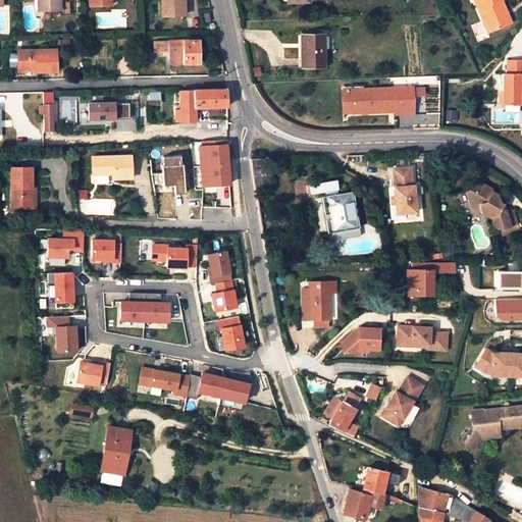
[(37,0),(38,10),(60,10),(59,0),(37,0)]
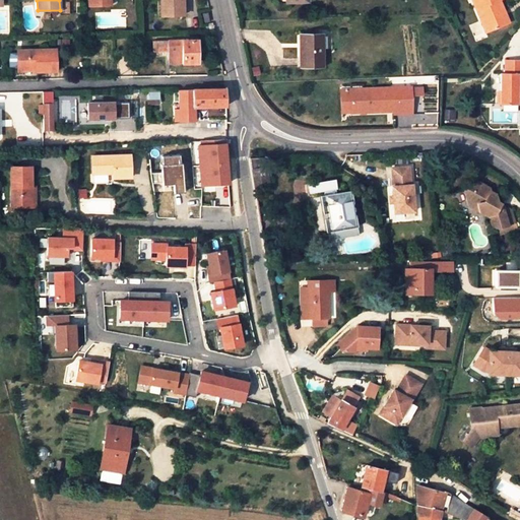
[(66,0),(59,0),(60,10),(60,15),(70,15),(69,1),(67,1),(66,0)]
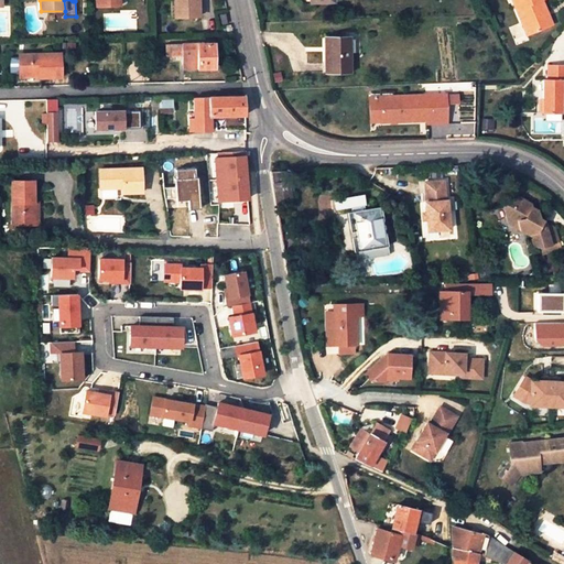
[(96,0),(97,10),(120,9),(119,0),(96,0)]
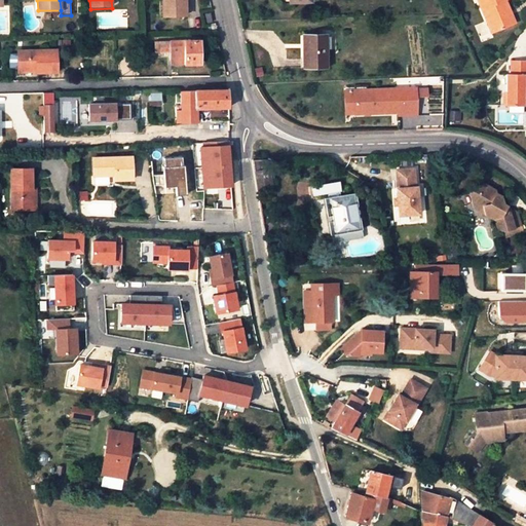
[(162,0),(162,13),(185,13),(184,0),(162,0)]
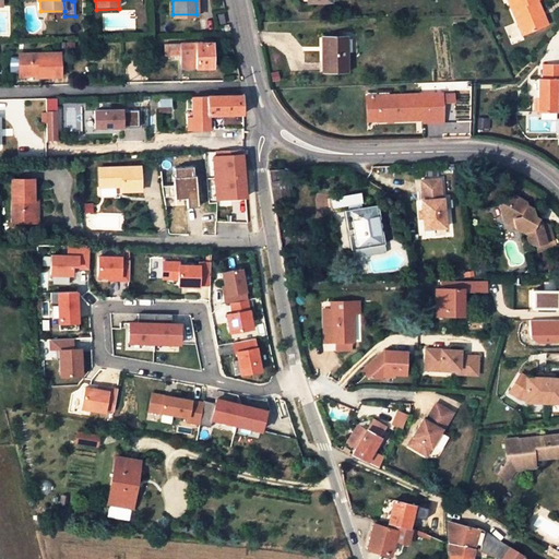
[(509,0),(523,34),(544,25),(534,0),(509,0)]
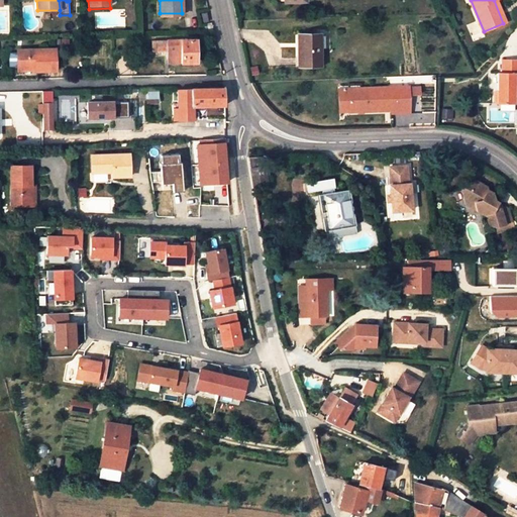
[(494,0),(503,23),(507,21),(498,0),(494,0)]
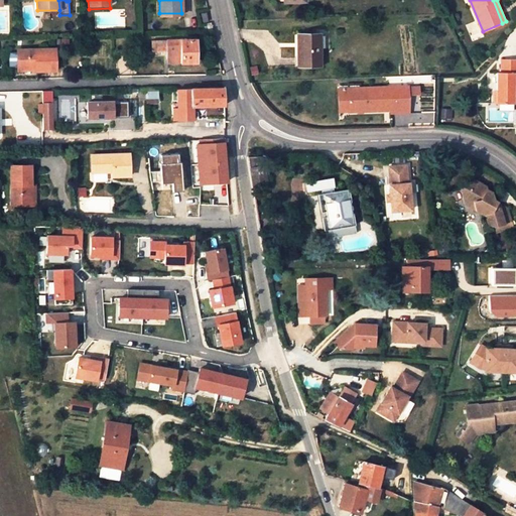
[(318,34),(297,34),(297,67),(319,67),(318,34)]
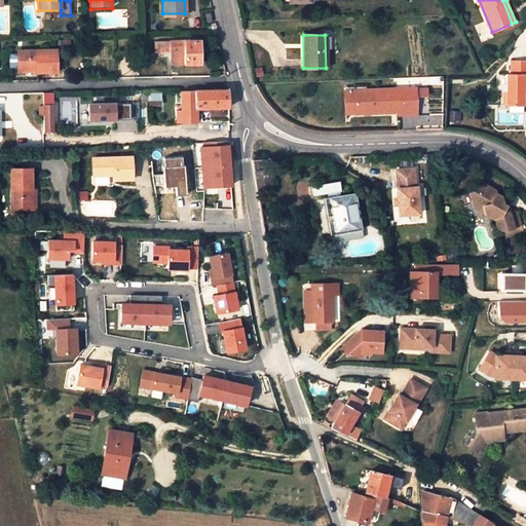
[(172,42),(172,52),(172,65),(200,65),(200,41),(172,42)]
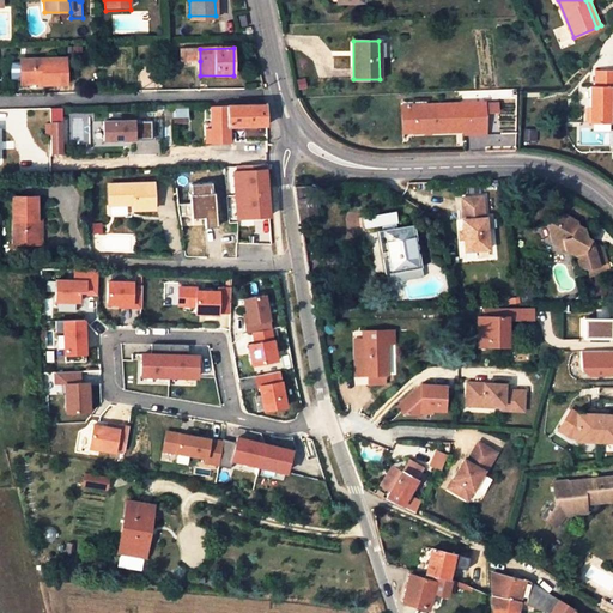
[(182,61),(200,61),(200,49),(182,49),(182,61)]
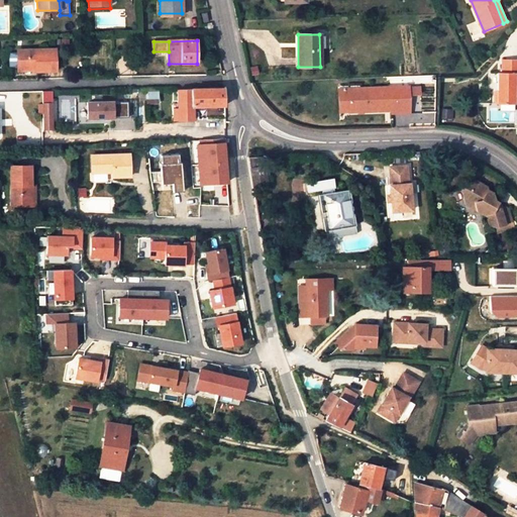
[(58,50),(20,52),(20,70),(37,70),(37,73),(58,72),(58,50)]
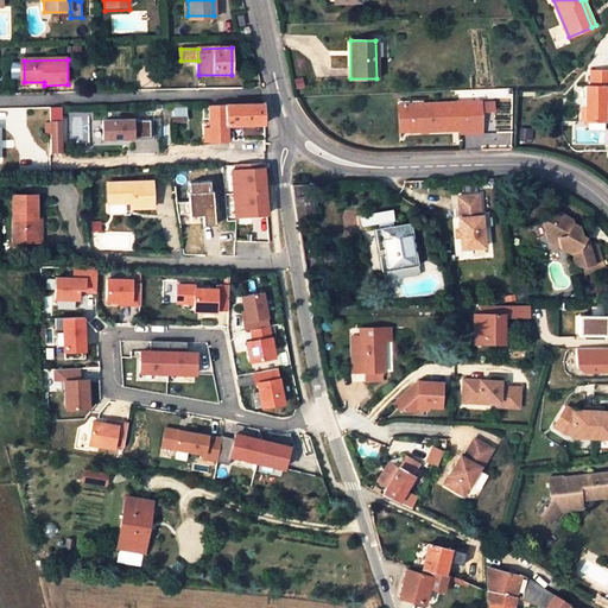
[(605,120),(603,108),(602,86),(607,86),(607,84),(607,69),(588,70),(588,86),(584,86),(584,107),(586,121),(605,120)]
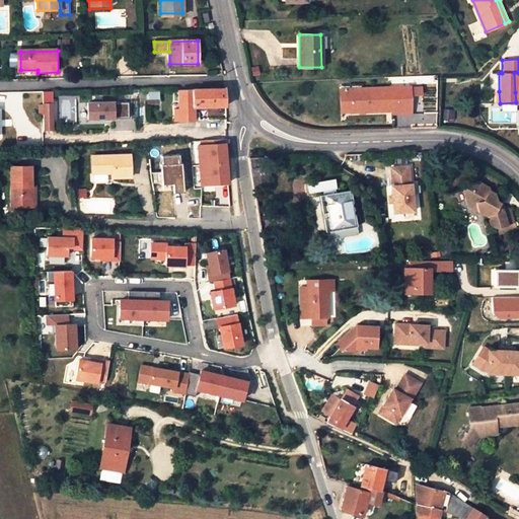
[(409,86),(350,88),(350,110),(391,109),(391,113),(409,113),(409,93),(409,86)]
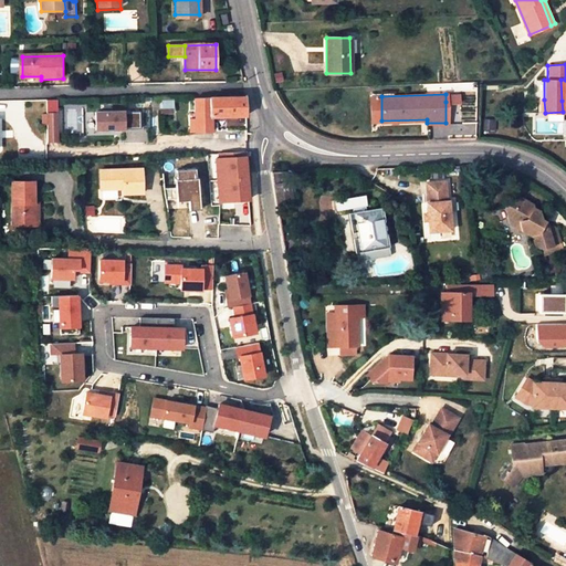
[(381,121),(381,96),(370,97),(370,122),(381,121)]
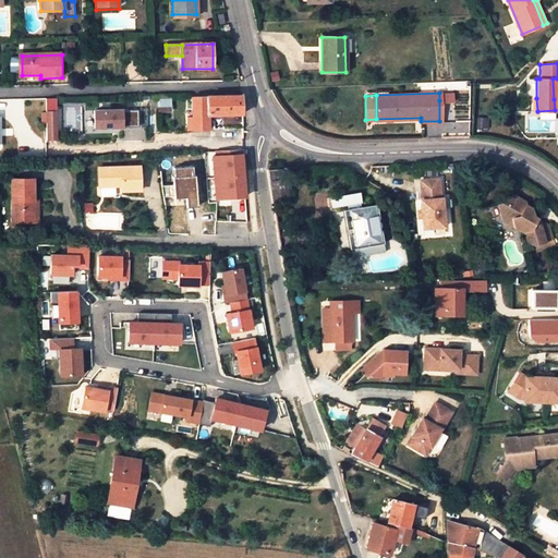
[(192,97),(193,130),(210,130),(208,114),(243,116),(242,96),(192,97)]
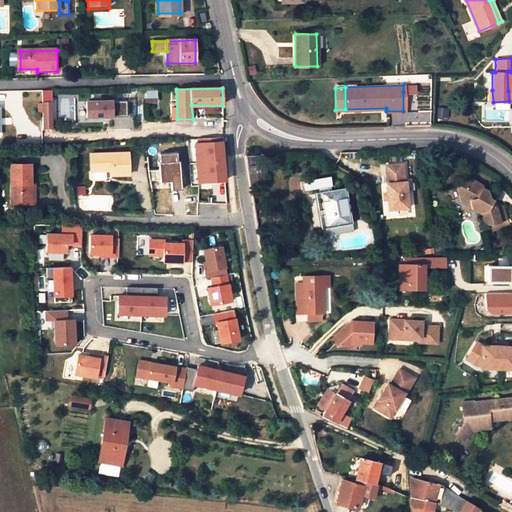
[(156,89),(146,90),(146,98),(156,97),(156,89)]
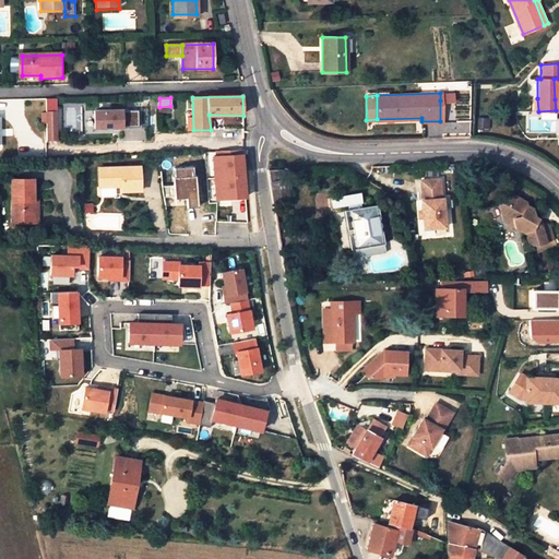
[(139,110),(95,111),(95,129),(139,128),(139,110)]
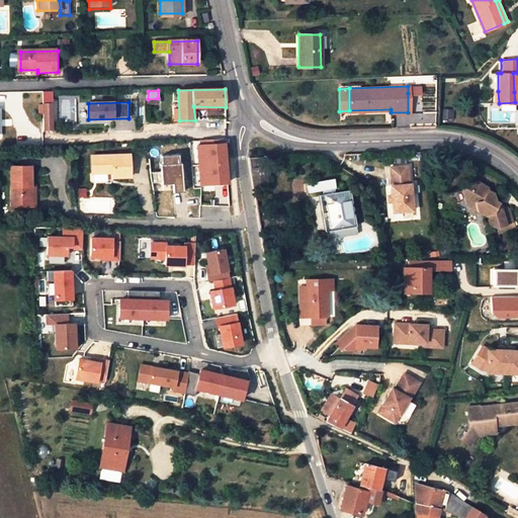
[(53,130),(53,104),(42,104),(42,130),(53,130)]
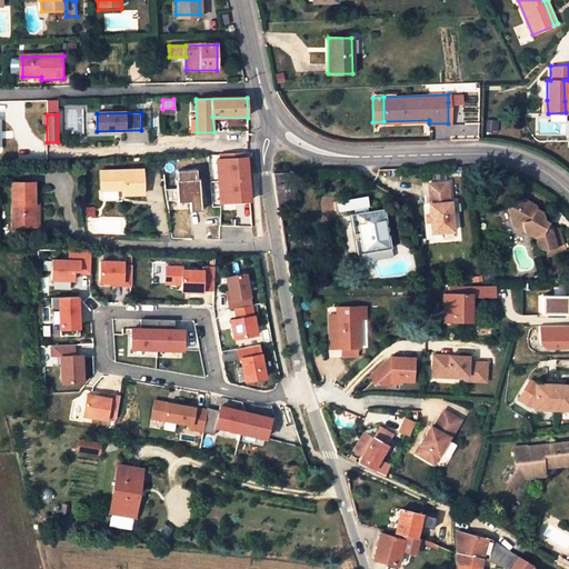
[(216,159),(220,202),(250,201),(247,171),(246,159),(216,159)]
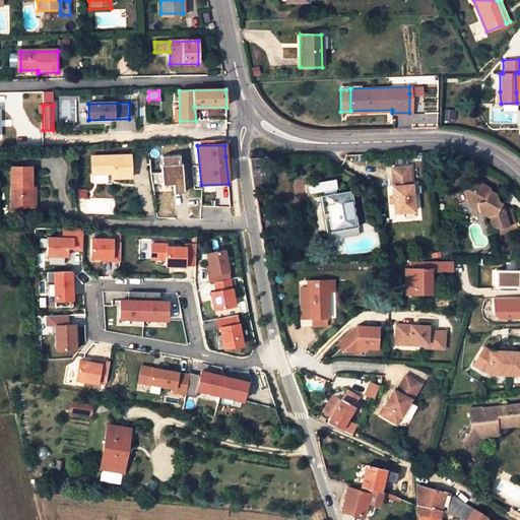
[(130,154),(92,157),(93,175),(111,174),(112,179),(132,178),(130,154)]
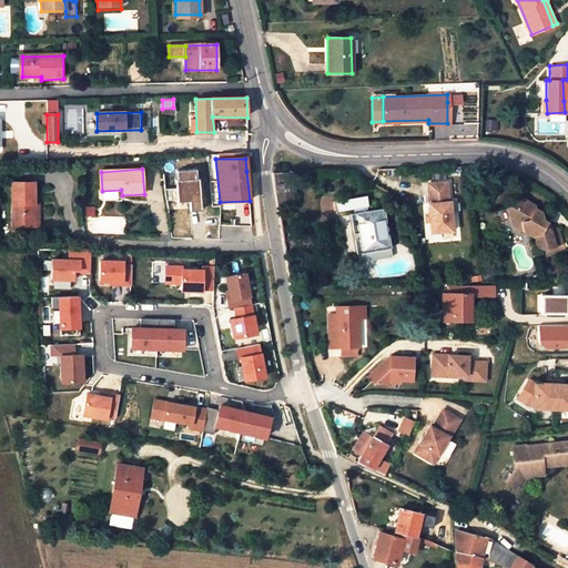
[(176,171),(178,180),(175,180),(176,202),(189,201),(190,211),(202,211),(201,200),(200,179),(196,179),(196,170),(176,171)]
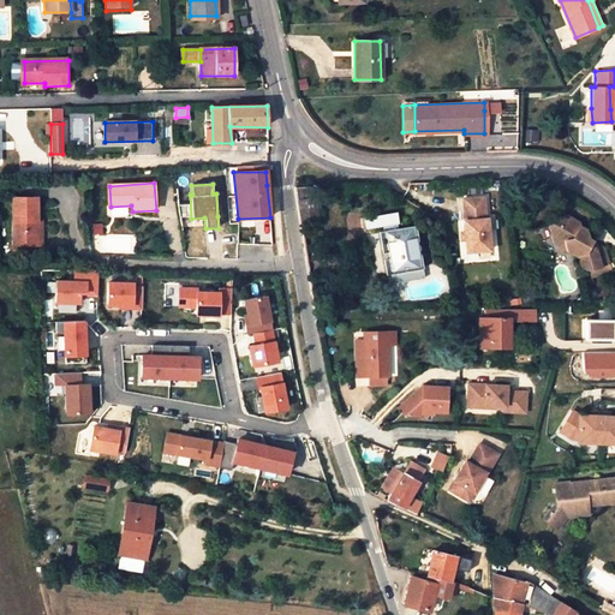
[(481,196),(461,198),(464,220),(461,220),(465,251),(489,249),(485,218),(483,218),(481,196)]
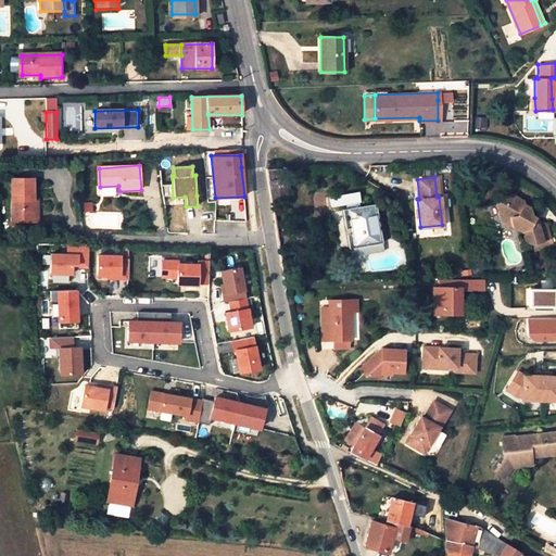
[(16,223),(35,222),(34,200),(33,179),(14,180),(16,223)]
